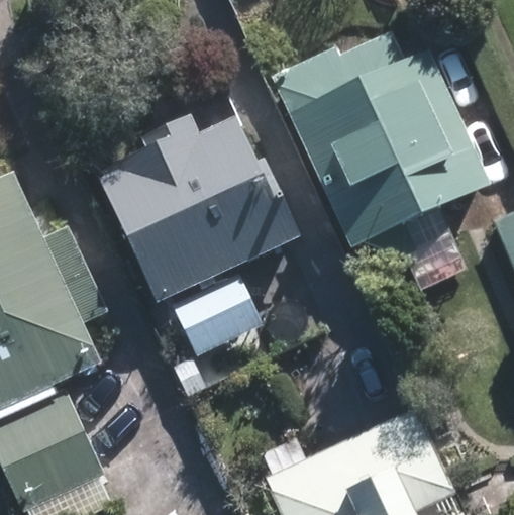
[(488,183),(425,49),(403,61),(391,33),(340,57),(335,45),(272,75),(351,245),(488,183)]
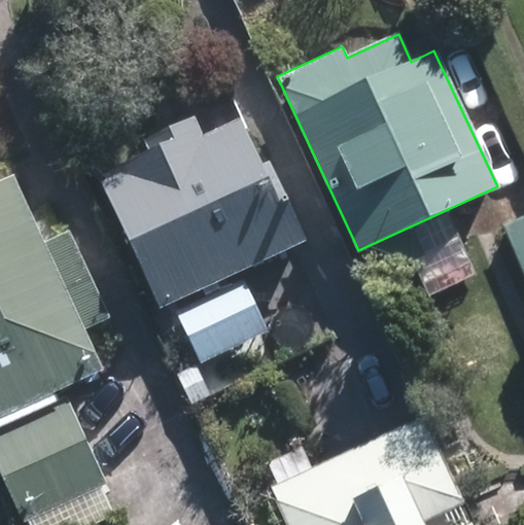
[(202,135),(194,116),(143,140),(147,151),(116,164),(120,172),(101,180),(160,308),(305,241),(269,161),(263,164),(240,116),(202,135)]
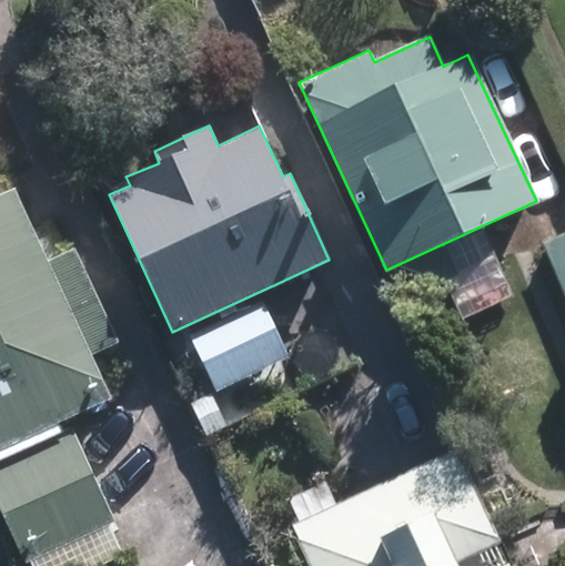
[(48,264),(12,188),(0,193),(0,508),(26,565),(30,562),(32,565),(101,565),(125,555),(110,522),(113,519),(72,431),(63,434),(58,424),(110,400),(91,359),(120,344),(77,250),(48,264)]
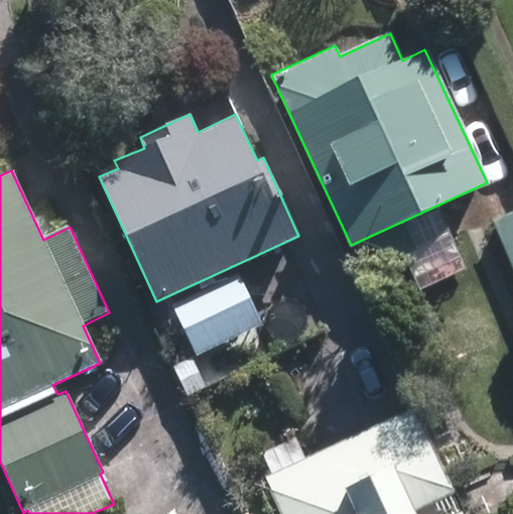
[(512,205),(490,215),(512,269),(512,205)]
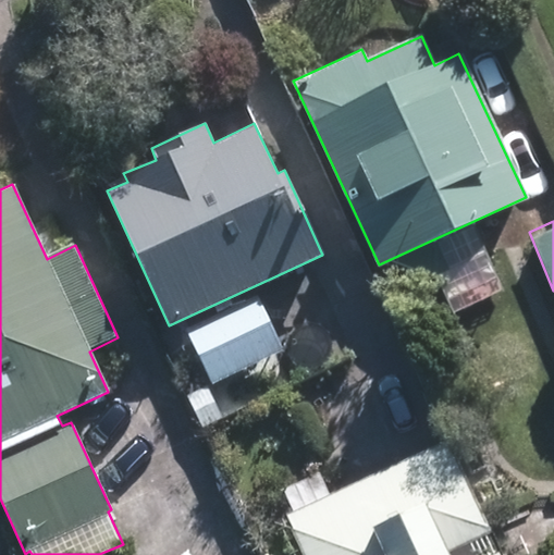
[(214,384),(284,352),(259,297),(188,330),(214,384)]
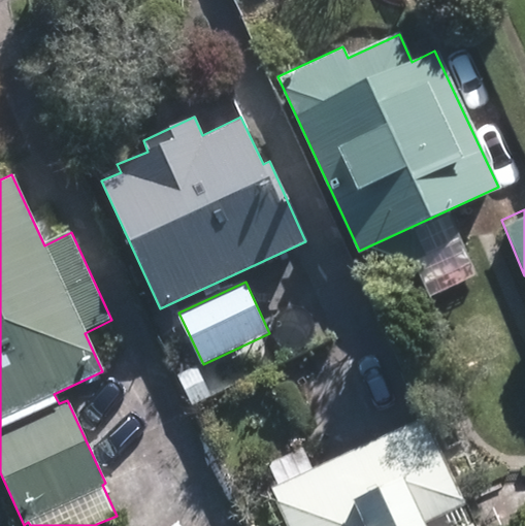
[(236,360),(207,372),(216,392),(244,379),(236,360)]
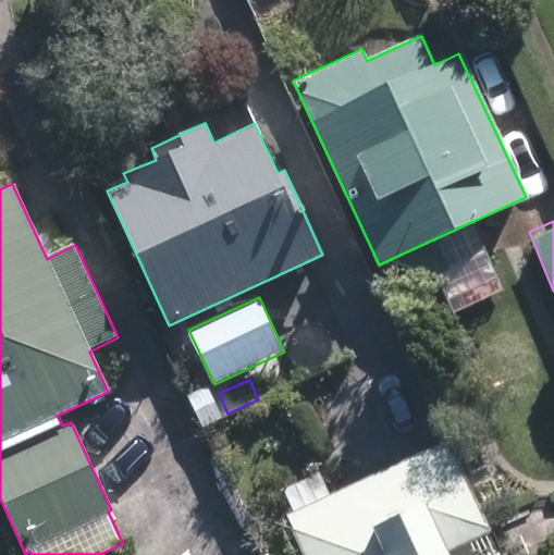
[(450,439),(284,515),(302,554),(445,554),(445,553),(492,533),(450,439)]
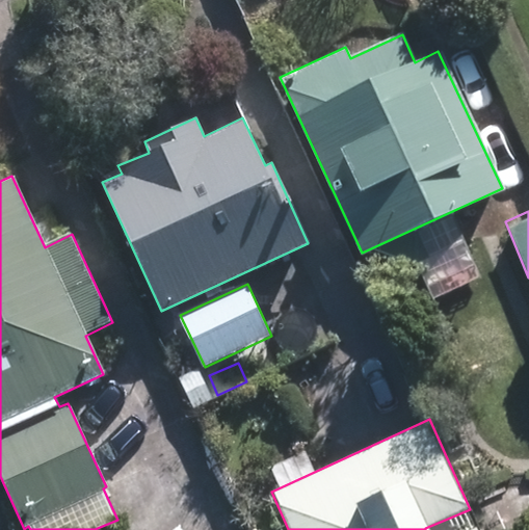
All buildings are outlined.
